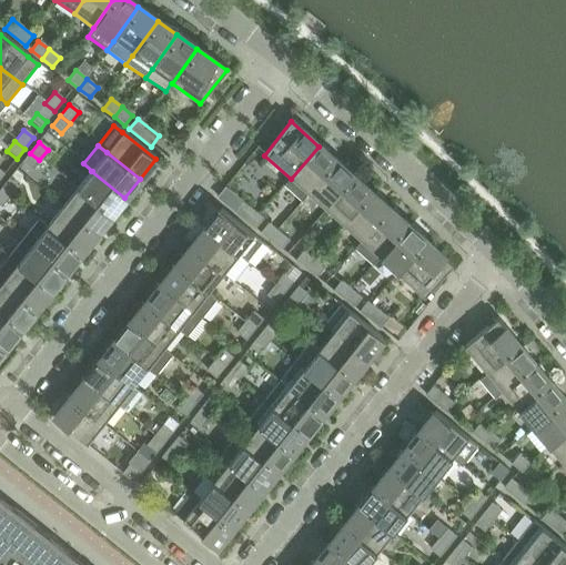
[(309,194),(336,162),(319,147),(291,179),(283,187),(301,202),(309,194)]
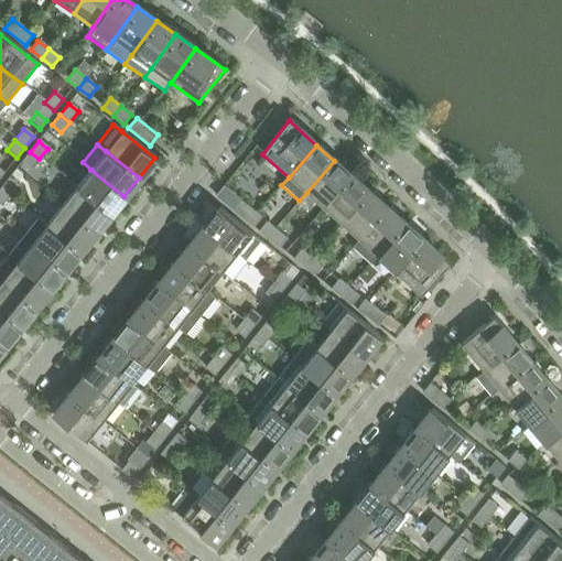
[(22,161),(31,169),(39,159),(30,152),(22,161)]
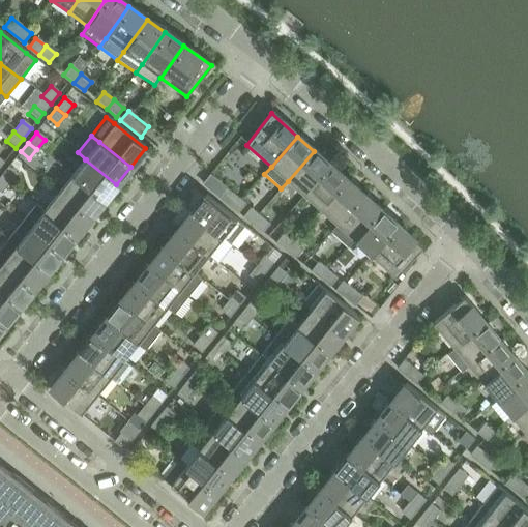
[(304,196),(330,167),(314,151),(288,181),(304,196)]
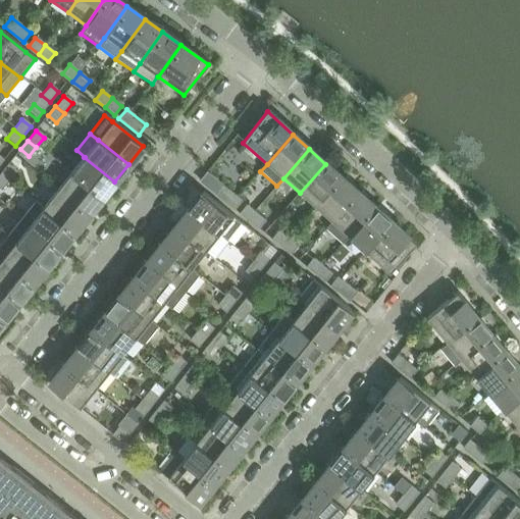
[(114,182),(84,157),(70,174),(101,199),(114,182)]
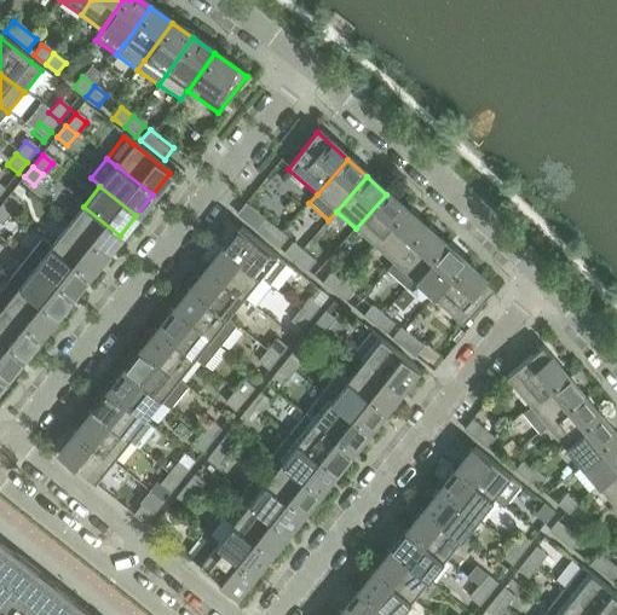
[(375,247),(405,212),(386,195),(356,228),(375,247)]
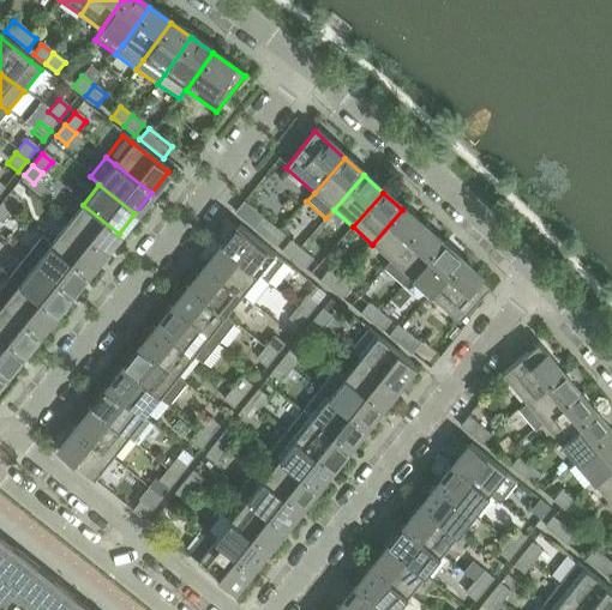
[(19,203),(10,194),(0,205),(11,213),(19,203)]
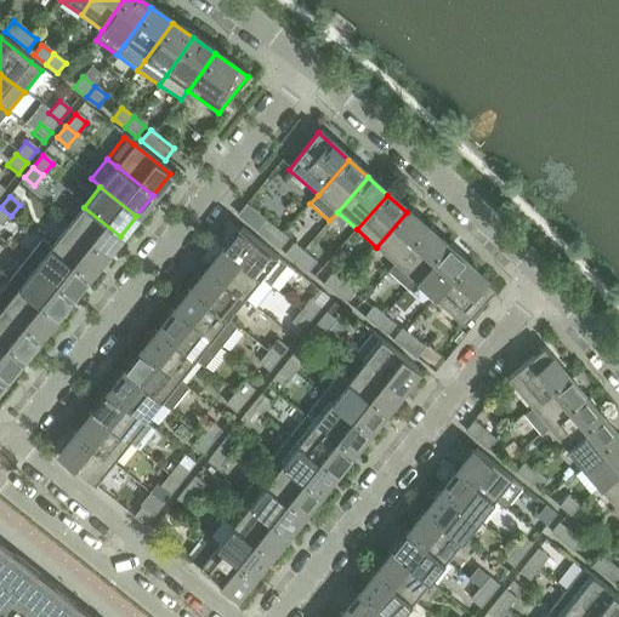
[(0,227),(1,228),(11,216),(0,207),(0,227)]
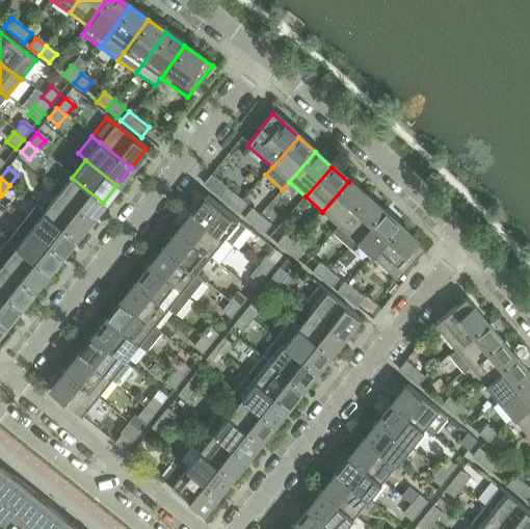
[(103,203),(72,178),(57,195),(88,220),(103,203)]
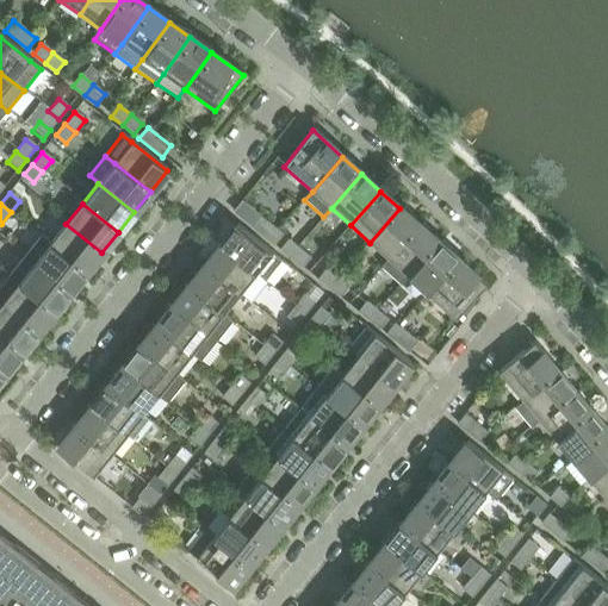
[(389,260),(420,226),(399,208),(370,243),(389,260)]
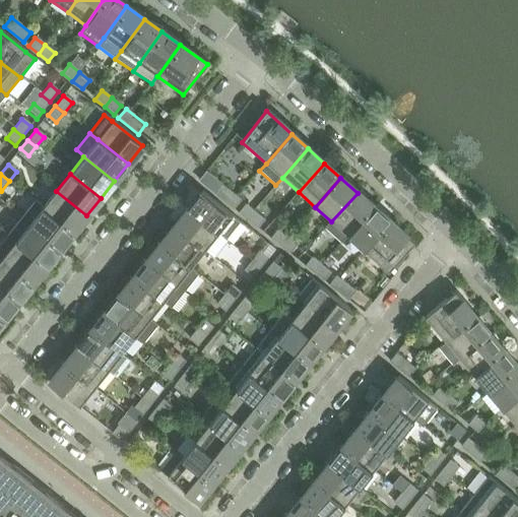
[(241,201),(221,185),(213,195),(233,210),(241,201)]
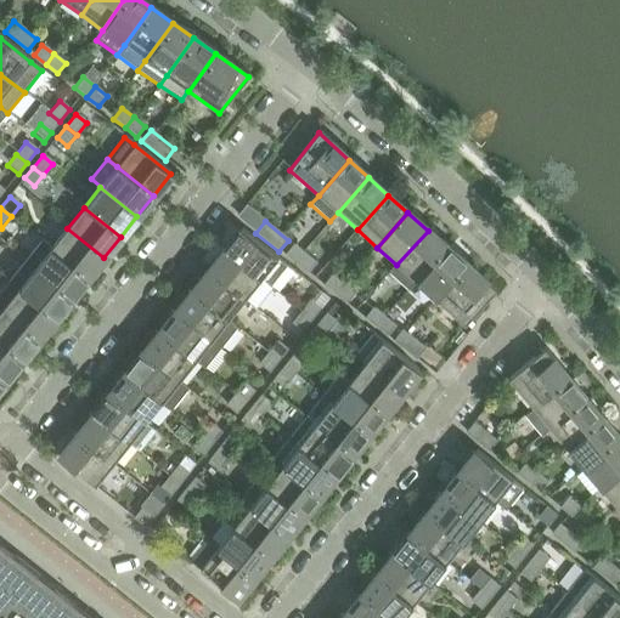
[(103,258),(67,228),(51,249),(88,278),(103,258)]
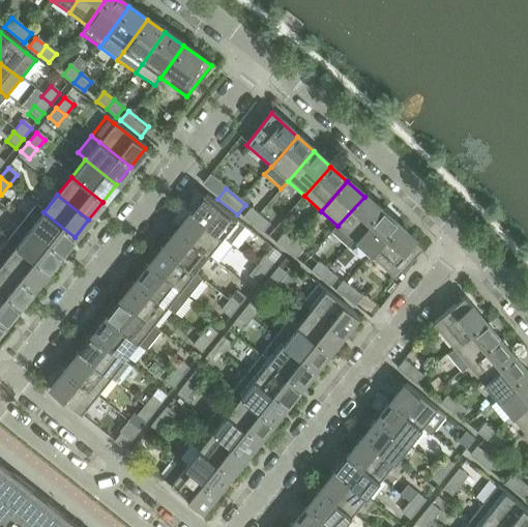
[(244,228),(235,221),(205,196),(191,214),(221,239),(222,239),(230,245),(244,228)]
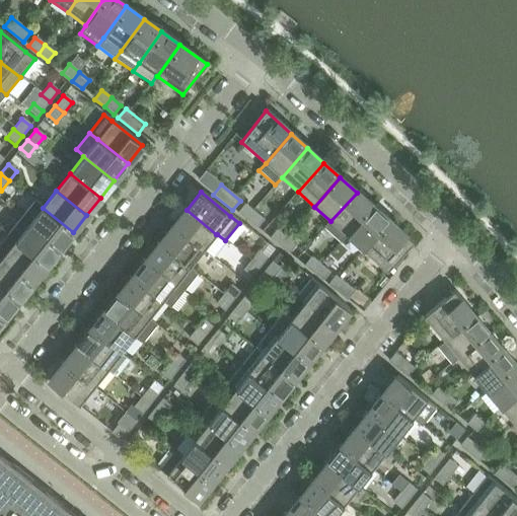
[(340,243),(347,235),(373,207),(357,193),(330,221),(324,228),(340,243)]
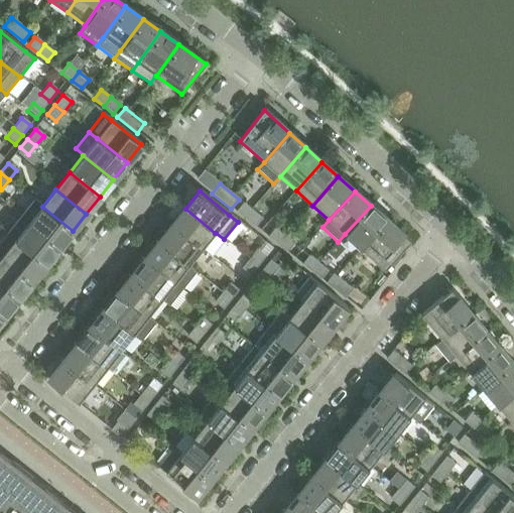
[(20,217),(58,248),(73,231),(42,207),(34,201),(20,217)]
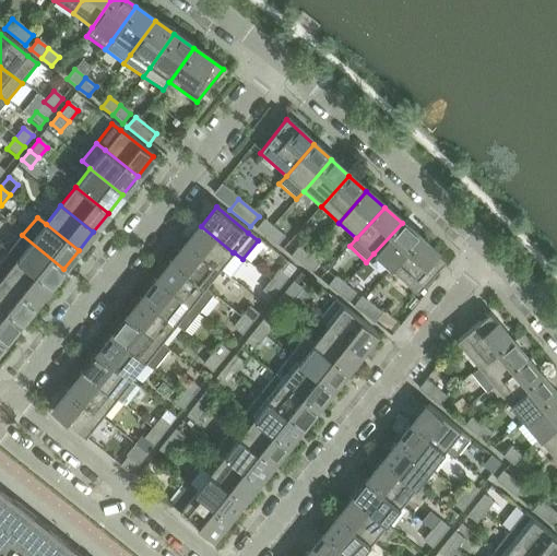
[(263,221),(256,231),(265,238),(274,228),(263,221)]
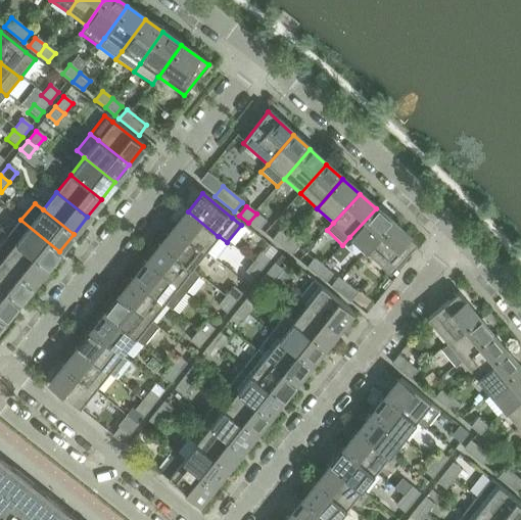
[(366,252),(392,223),(376,208),(349,237),(366,252)]
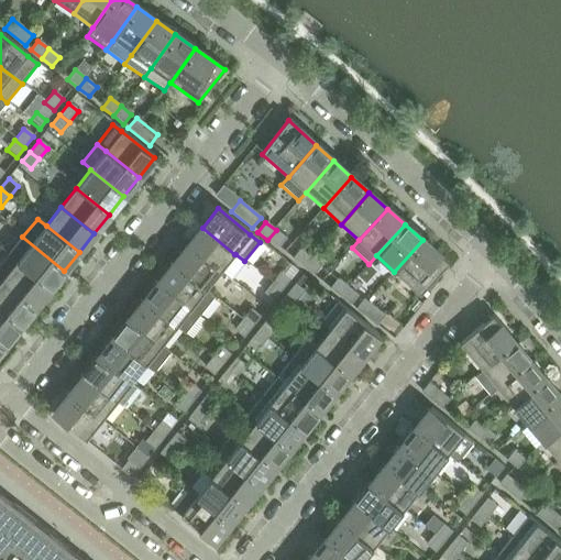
[(202,228),(187,246),(220,273),(230,281),(245,262),(244,261),(235,254),(234,254),(202,228)]
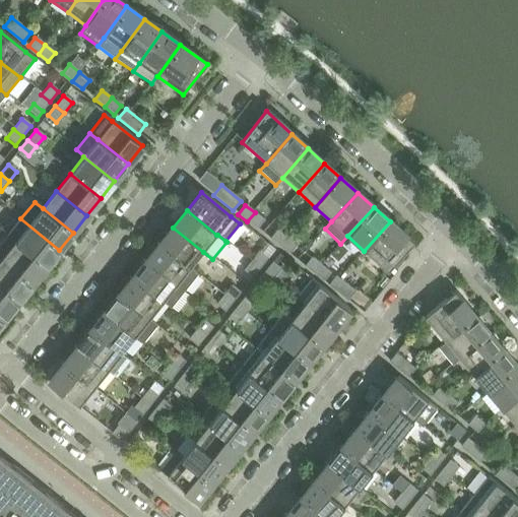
[(257,230),(264,220),(255,212),(247,221),(257,230)]
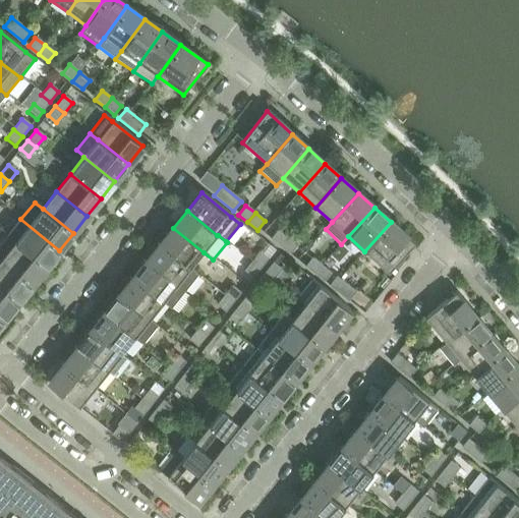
[(46,268),(59,250),(20,219),(7,236),(46,268)]
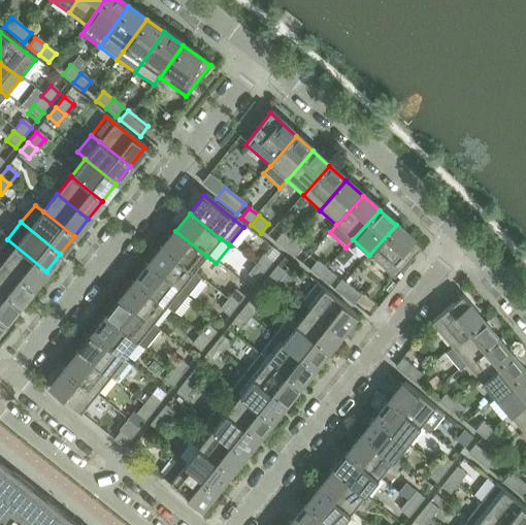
[(394,276),(420,247),(396,225),(369,255),(394,276)]
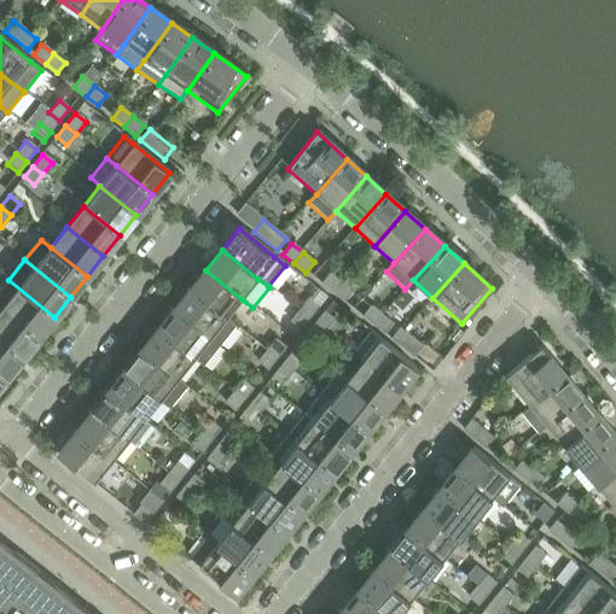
[(242,299),(205,270),(190,291),(225,320),(242,299)]
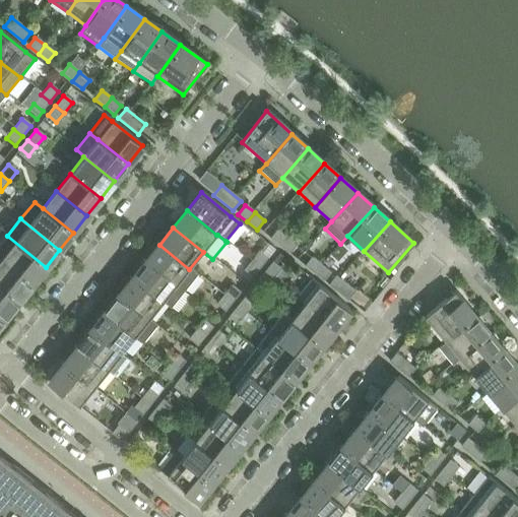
[(276,231),(269,240),(279,247),(286,239),(276,231)]
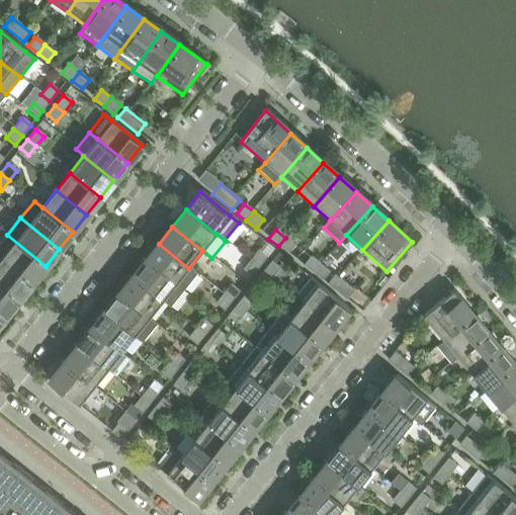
[(0,257),(31,282),(46,266),(7,235),(0,244),(0,257)]
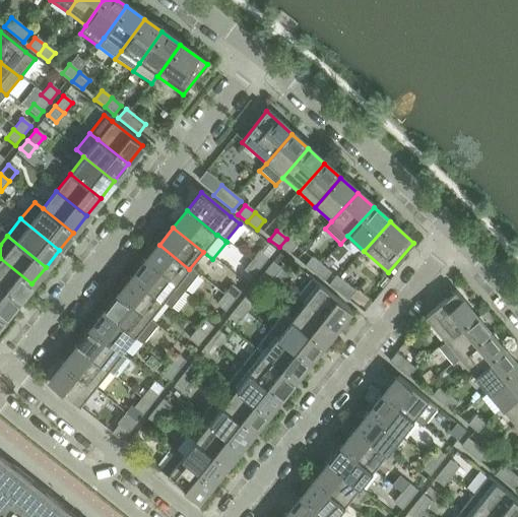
[(288,255),(297,246),(286,239),(279,247),(288,255)]
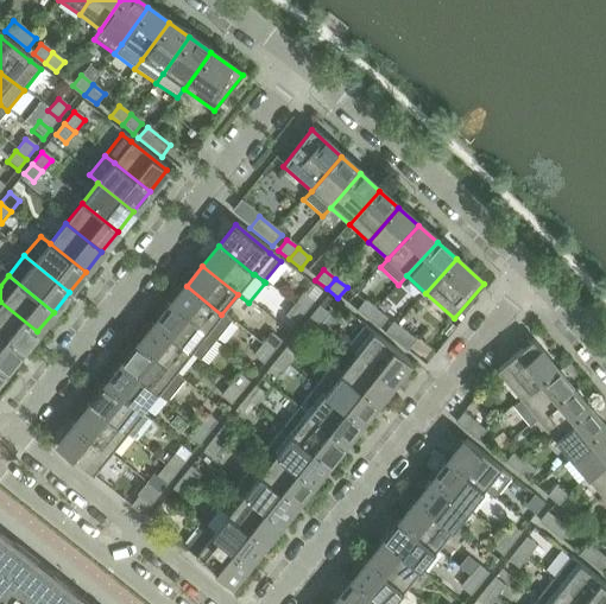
[(221,315),(187,286),(170,306),(215,342),(231,322),(221,315)]
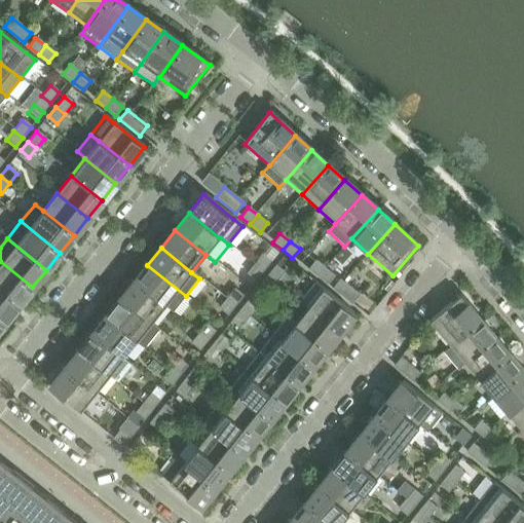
[(270,262),(261,255),(254,265),(262,272),(270,262)]
